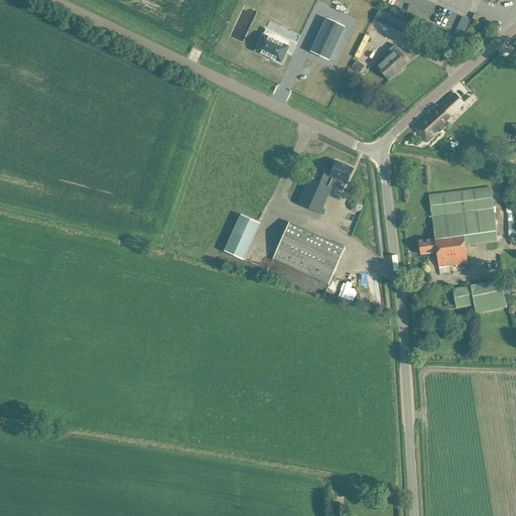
[(390,16),(386,26),(393,29),(398,20),(390,16)]
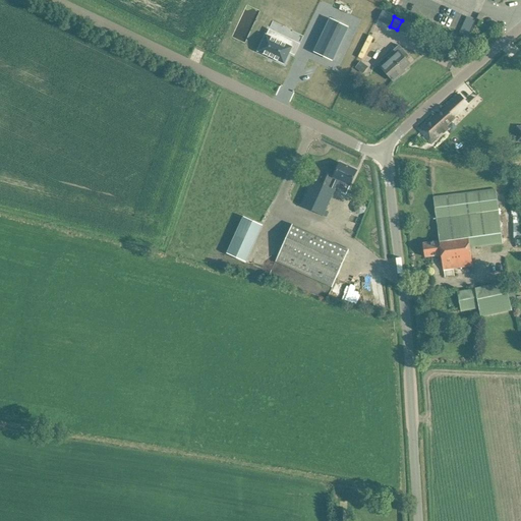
[(330,19),(314,52),(333,61),(348,27),(330,19)]
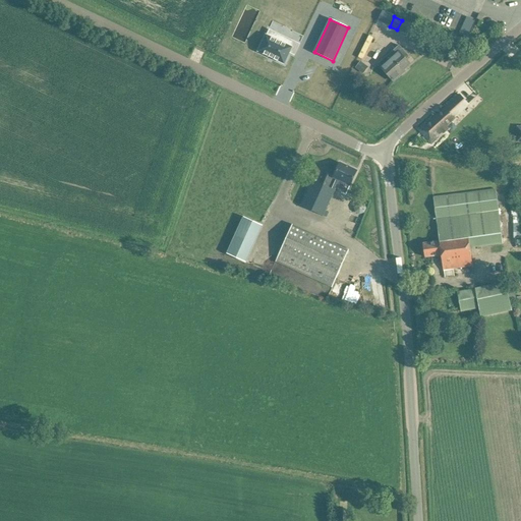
[(266,35),(258,52),(284,64),(289,53),(294,55),(300,45),(294,42),(291,47),(276,40),(279,35),(270,31),(268,36),(266,35)]
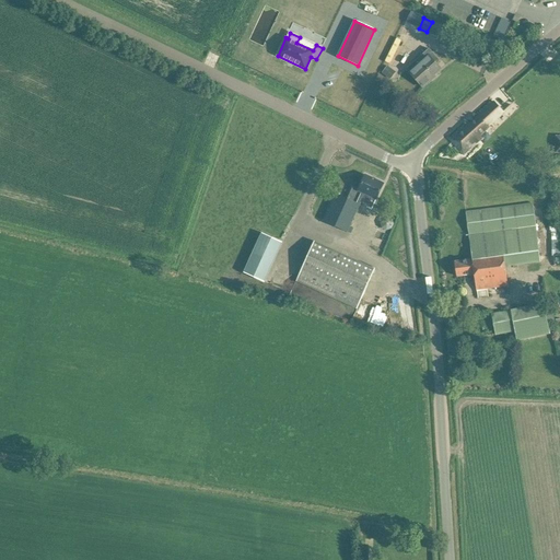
[(441,69),(429,55),(409,72),(422,88),(431,80),(429,79),(441,69)]
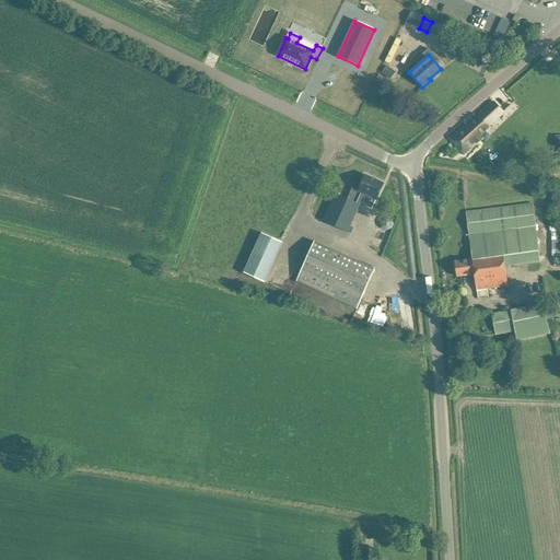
[(387,66),(382,73),(391,80),(396,72),(387,66)]
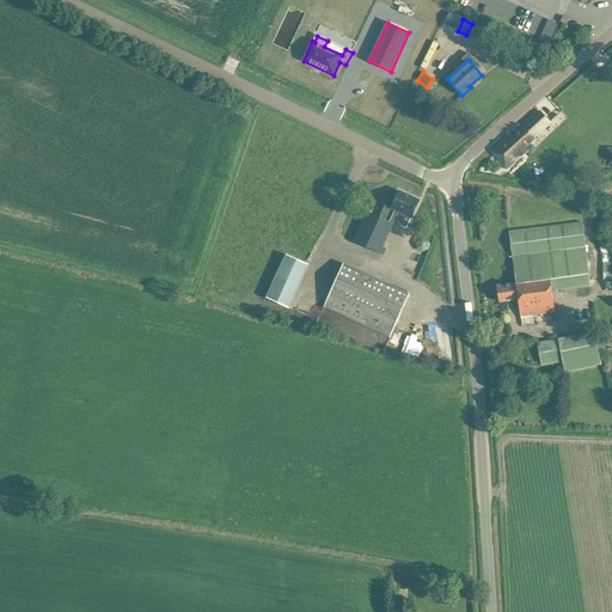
[(441,81),(433,90),(447,104),(456,97),(441,81)]
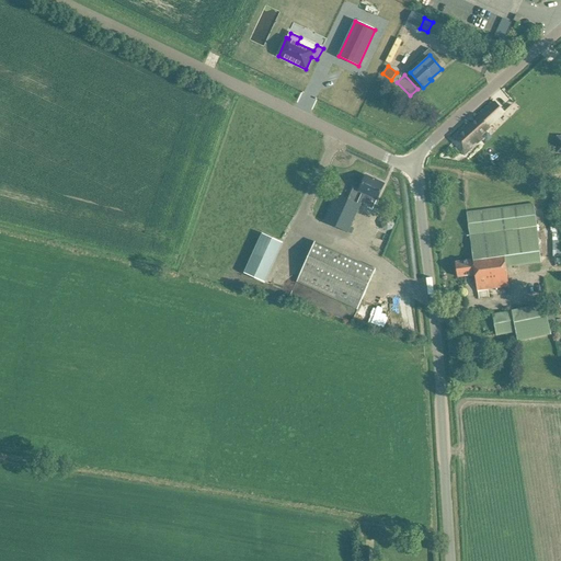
[(518,113),(526,103),(519,99),(513,109),(518,113)]
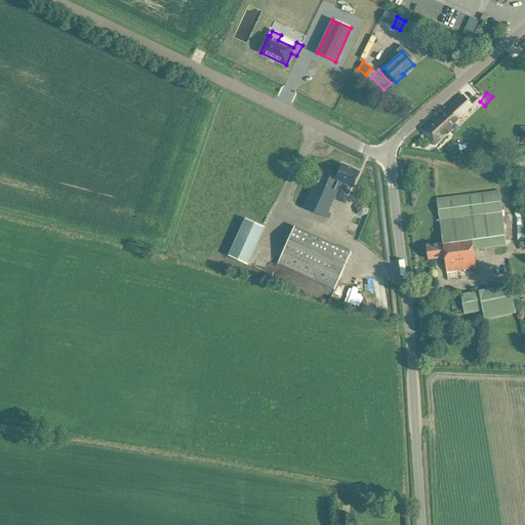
[(457,118),(472,105),(463,95),(422,132),(434,146),(452,129),(450,127),(458,120),(457,118)]
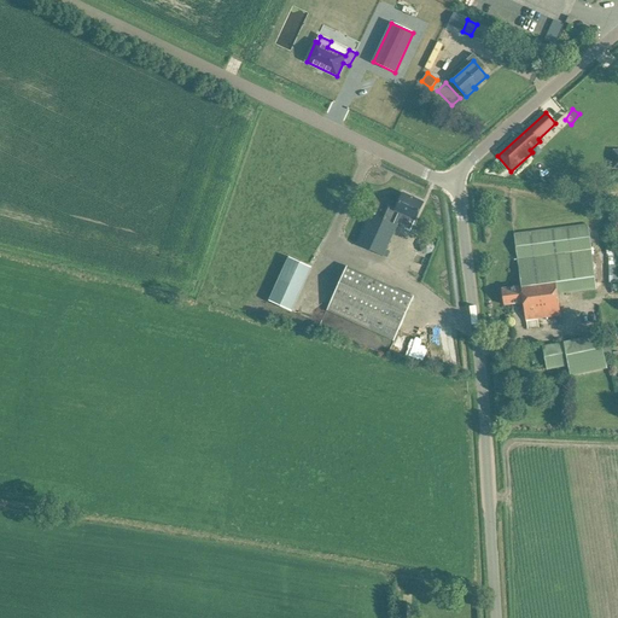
[(357,245),(383,256),(402,214),(415,220),(424,203),(403,193),(396,210),(389,208),(383,220),(371,214),(357,245)]
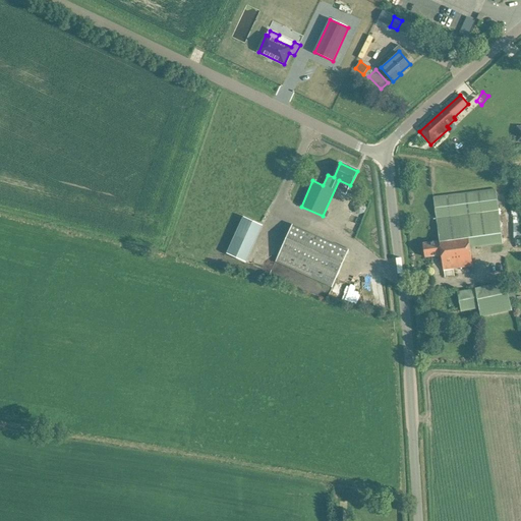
[(503,244),(496,189),(433,197),(440,241),(423,243),(425,257),(441,255),(443,270),(472,267),(470,247),(503,244)]
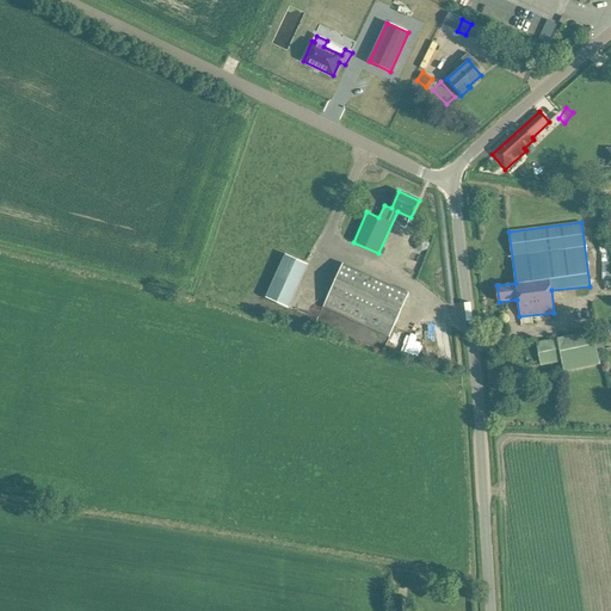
[(438,267),(442,247),(434,246),(431,266),(438,267)]
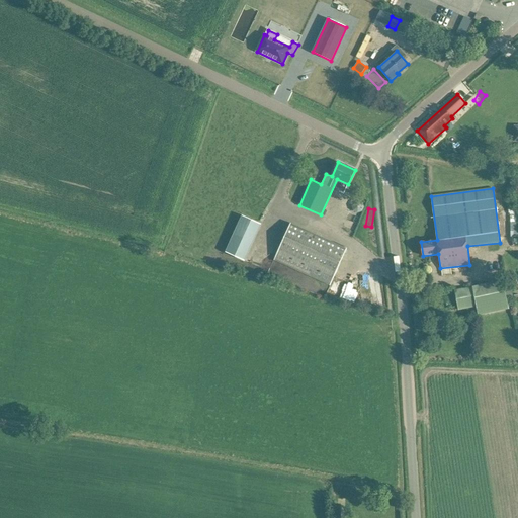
[(226,253),(244,261),(261,225),(242,216),(226,253)]
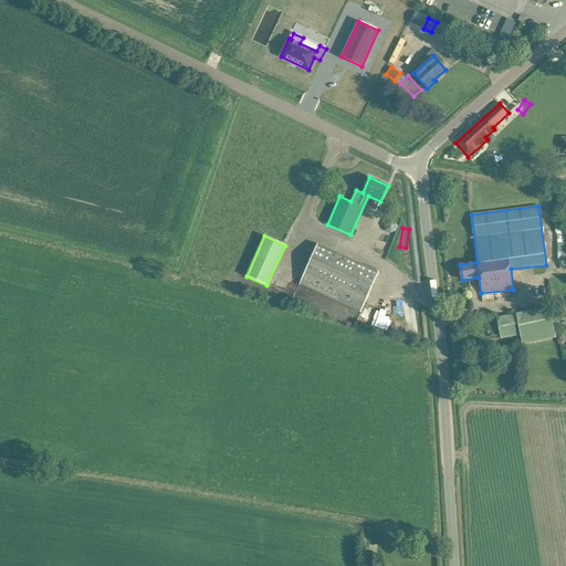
[(317,244),(300,284),(360,312),(379,272),(317,244)]
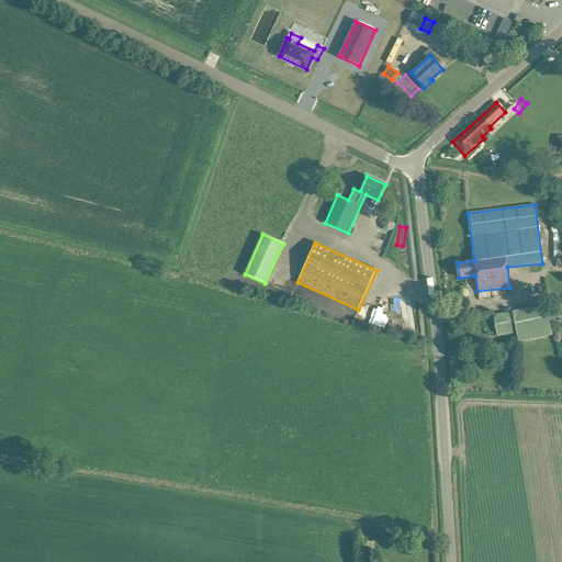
[(485,322),(489,338),(517,333),(518,343),(552,335),(546,304),(493,316),(494,319),(485,322)]
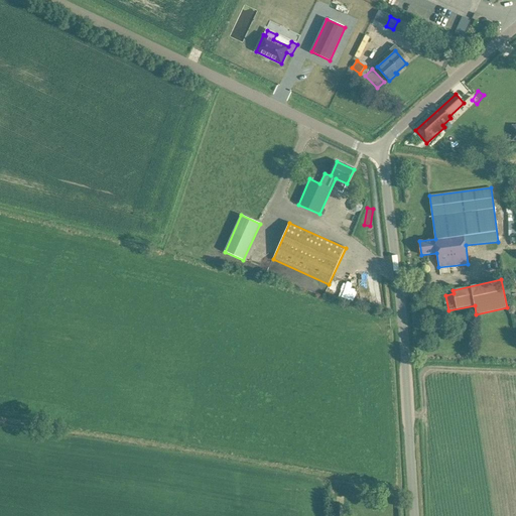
[(345,515),(346,505),(335,505),(334,515),(345,515)]
